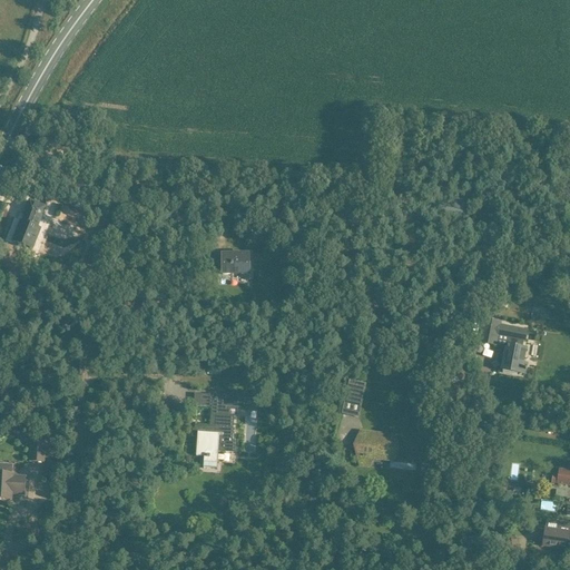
[(21,220),(12,242),(23,245),(32,249),(40,228),(37,226),(43,209),(39,207),(40,205),(29,200),(25,215),(26,215),(23,222),(21,220)]
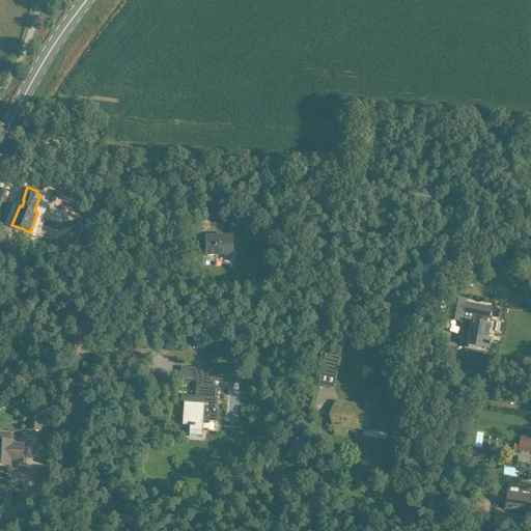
[(231,236),(206,236),(207,256),(232,256),(231,236)]
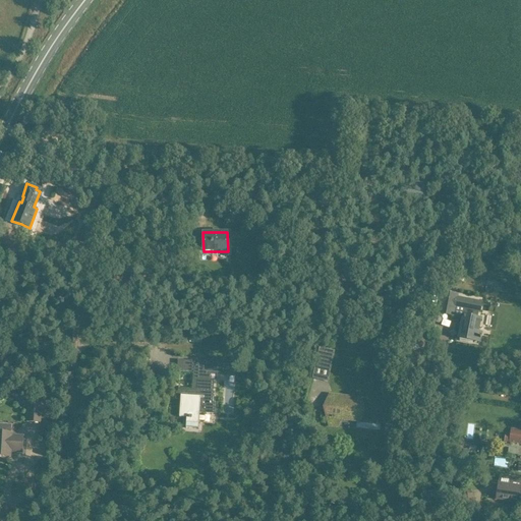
[(452,269),(450,282),(457,282),(459,270),(452,269)]
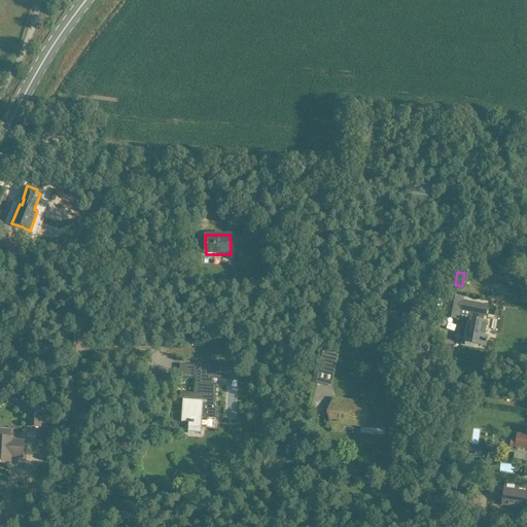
[(468,321),(464,342),(485,346),(485,343),(486,343),(487,340),(486,340),(486,337),(483,337),(486,323),(483,322),(484,315),(485,315),(487,307),(462,302),(462,299),(448,295),(444,316),(468,321)]
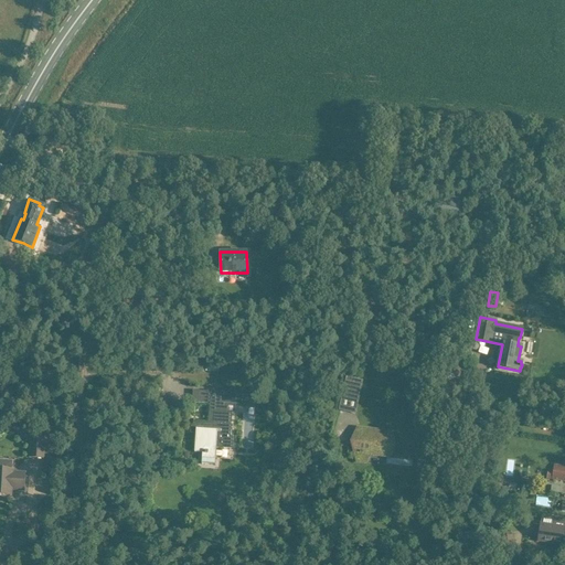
[(345,376),(340,400),(358,403),(362,380),(345,376)]
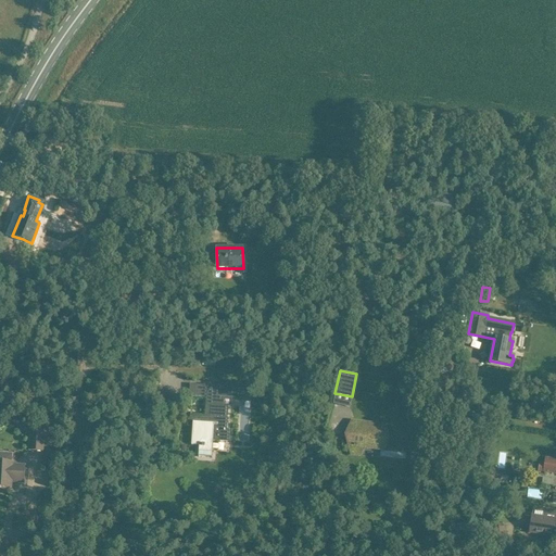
[(190,384),(189,397),(200,399),(206,399),(205,416),(190,415),(190,422),(192,422),(191,445),(199,445),(199,456),(202,456),(211,457),(213,441),(216,441),(228,442),(229,430),(226,430),(228,406),(224,406),(225,396),(248,397),(248,389),(224,387),(201,386),(190,384)]
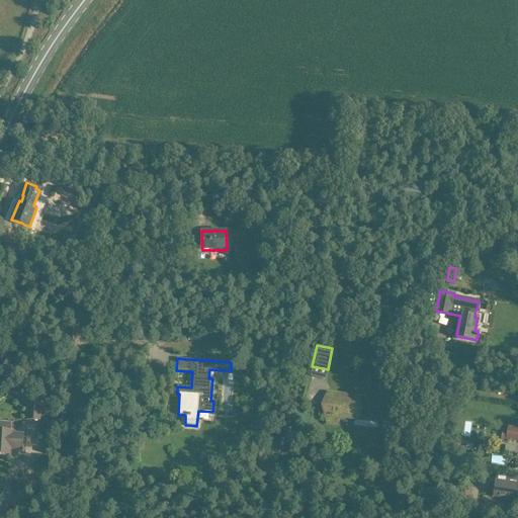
[(327,393),(323,408),(327,424),(334,425),(337,418),(348,419),(357,420),(363,409),(359,396),(339,394),(327,393)]
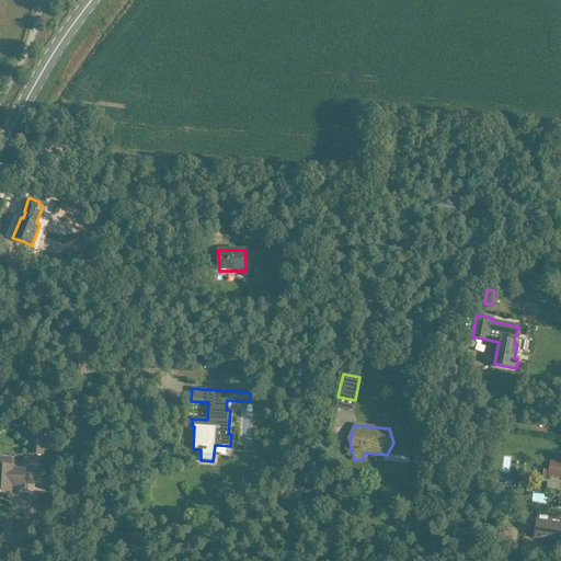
[(48,444),(44,444),(44,434),(31,433),(29,455),(43,456),(43,450),(48,450),(48,444)]
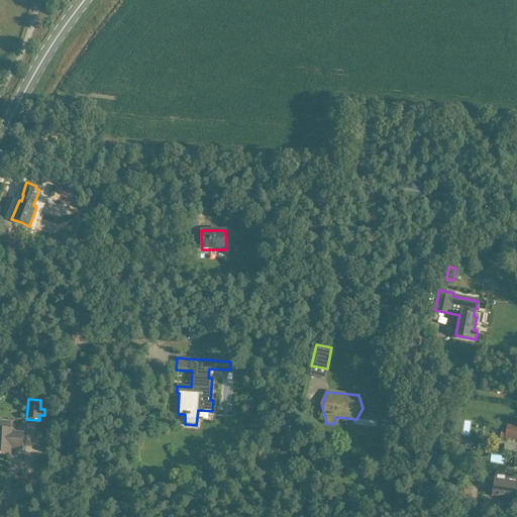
[(383,419),(381,430),(394,432),(395,420),(383,419)]
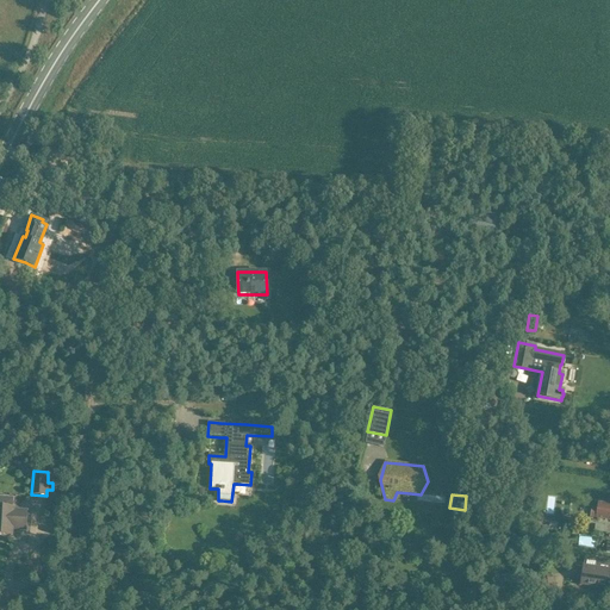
[(609,504),(598,503),(598,510),(592,509),(591,517),(609,520),(609,504)]
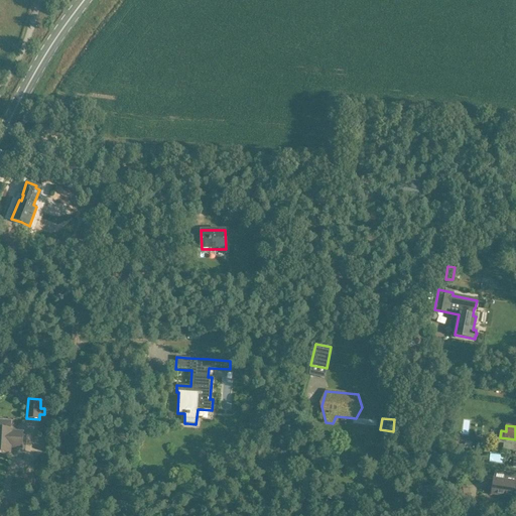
[(11,429),(0,428),(0,430),(0,452),(10,454),(10,447),(22,448),(23,432),(11,431),(11,429)]
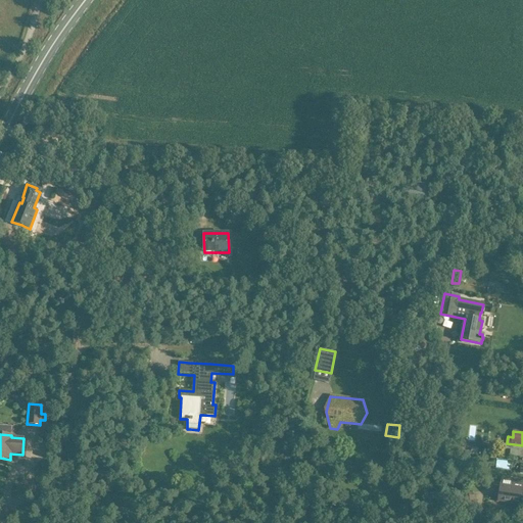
[(500,485),(500,490),(497,501),(510,503),(520,504),(521,494),(520,494),(522,480),(513,479),(512,487),(500,485)]
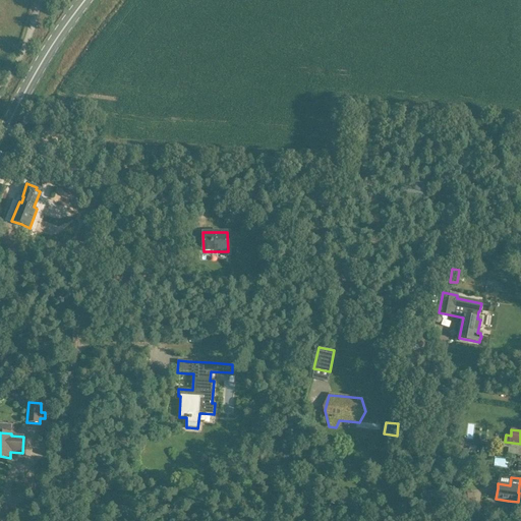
[(474,495),(461,497),(463,513),(476,512),(474,495)]
